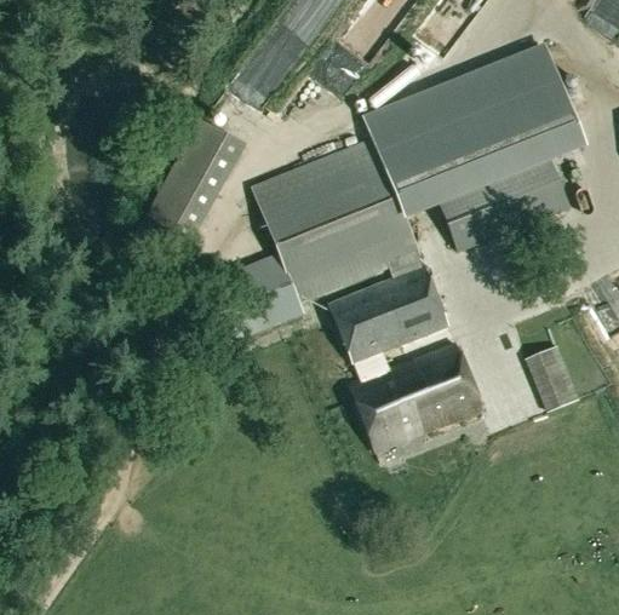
[(371,50),(396,64),(408,44),(382,29),(371,50)]
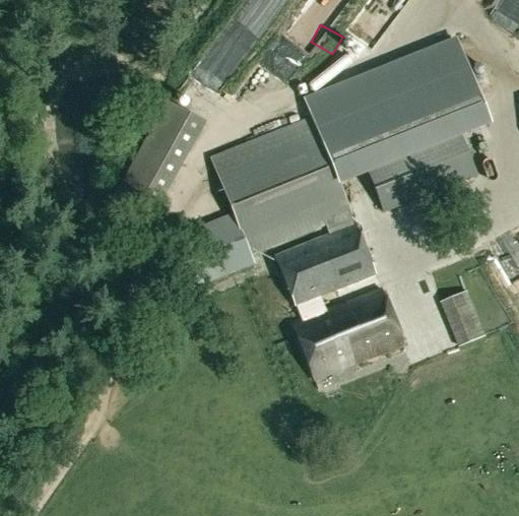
[(305,97),(313,116),(337,177),(365,166),(457,128),(470,122),(438,42),(305,97)]
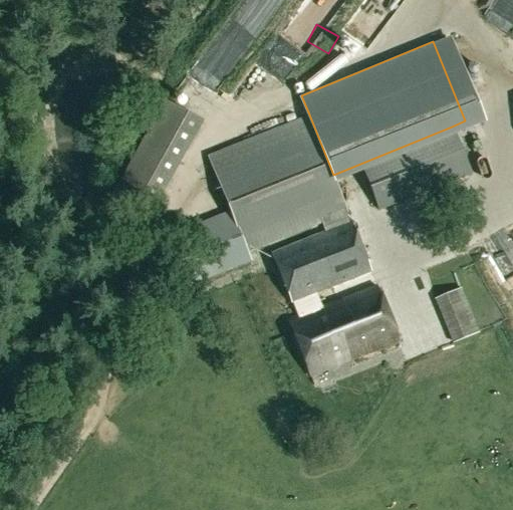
[(301,46),(295,57),(311,65),(317,54),(301,46)]
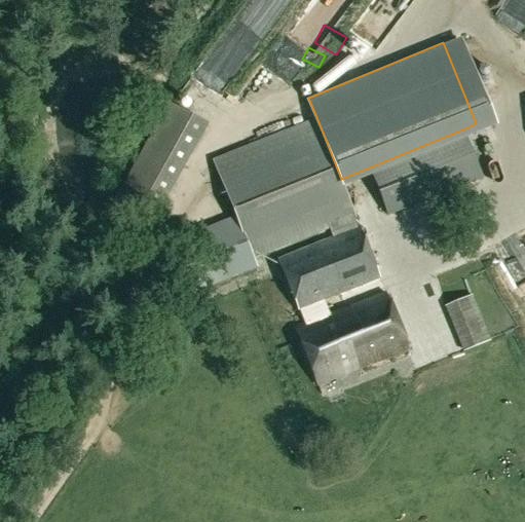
[(157,210),(159,207),(207,120),(165,99),(103,214),(122,225),(137,199),(157,210)]
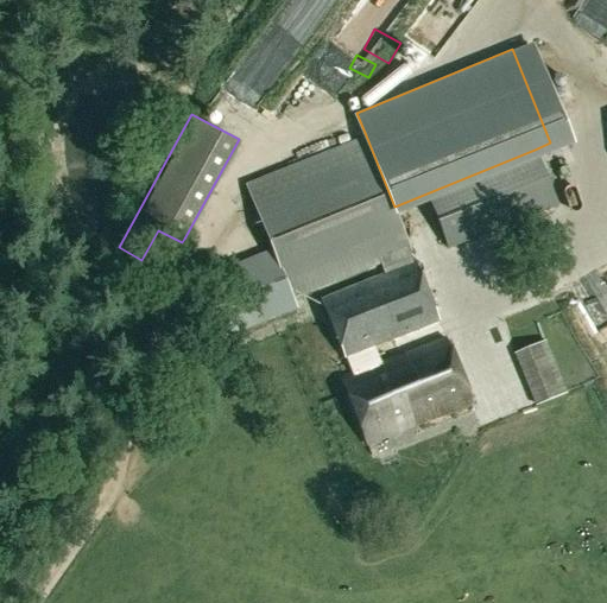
[(366,135),(247,183),(272,246),(201,274),(225,335),(296,306),(292,294),(410,245),(366,135)]
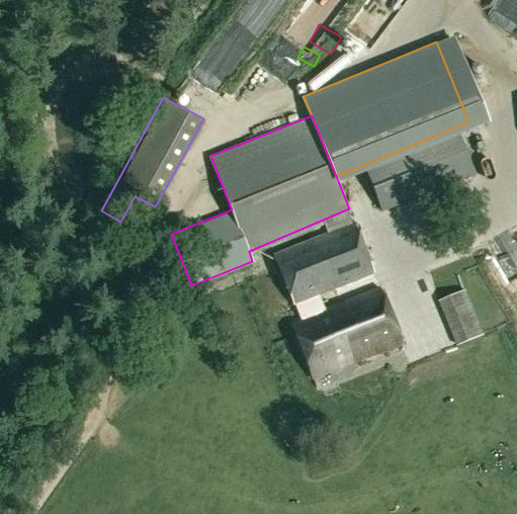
[(474,172),(455,127),(363,165),(382,209),(474,172)]
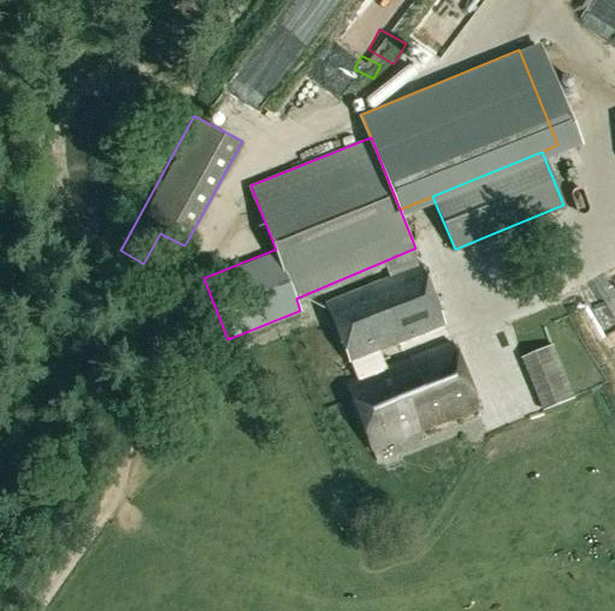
[(379,346),(444,322),(419,264),(325,301),(355,377),(346,381),(371,446),(477,404),(451,342),(386,365),(379,346)]
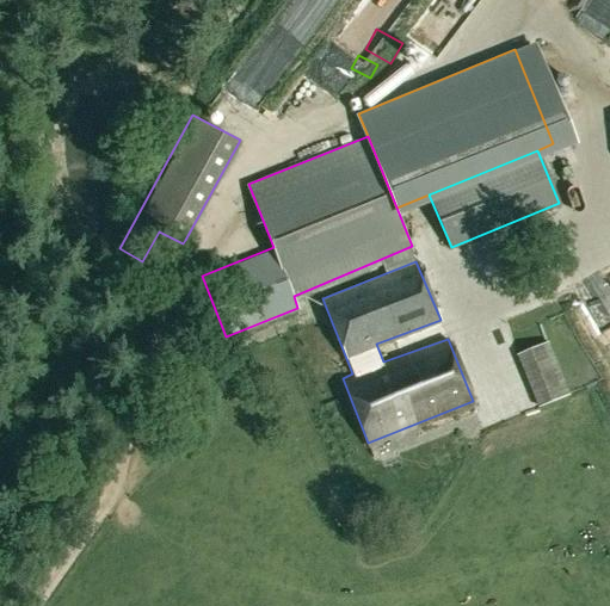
[(609,319),(609,284),(597,291),(609,319)]
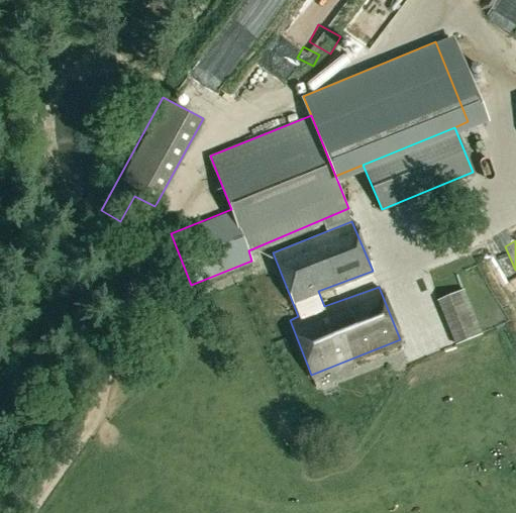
[(482,332),(463,287),(437,298),(455,342),(482,332)]
